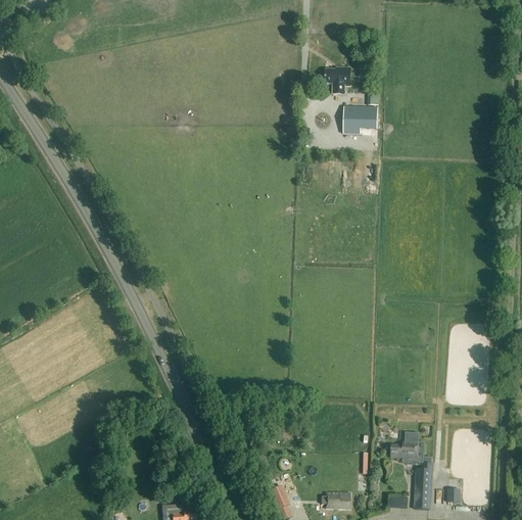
[(324,68),(324,83),(332,83),(331,93),(343,93),(344,85),(349,85),(349,66),(335,66),(335,68),(324,68)]
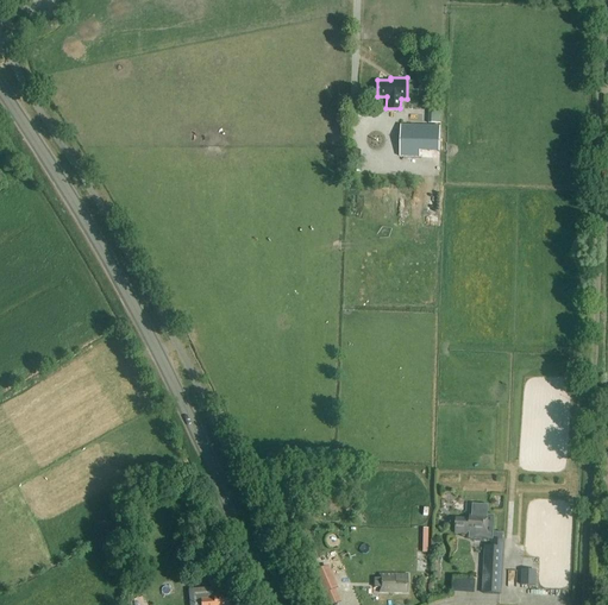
[(438,149),(439,124),(400,123),(399,155),(419,156),(419,149),(438,149)]
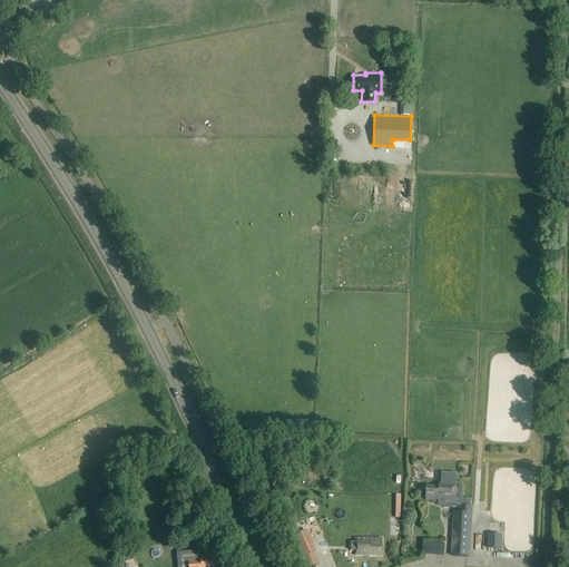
[(425,494),(425,498),(438,498),(438,501),(468,504),(469,497),(459,497),(460,481),(453,481),(454,473),(440,472),(439,480),(438,485),(425,484),(425,494)]
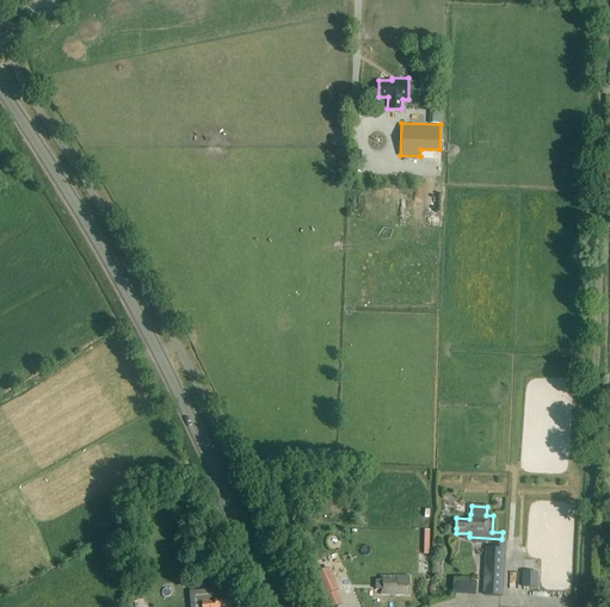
[(492,539),(491,546),(485,545),(481,593),(503,594),(505,539),(492,539)]
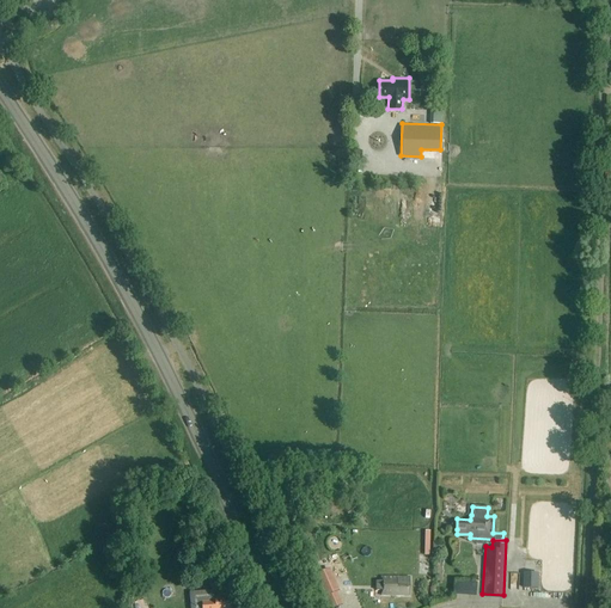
[(328,565),(310,573),(324,607),(328,607),(341,602),(336,589),(338,588),(328,565)]
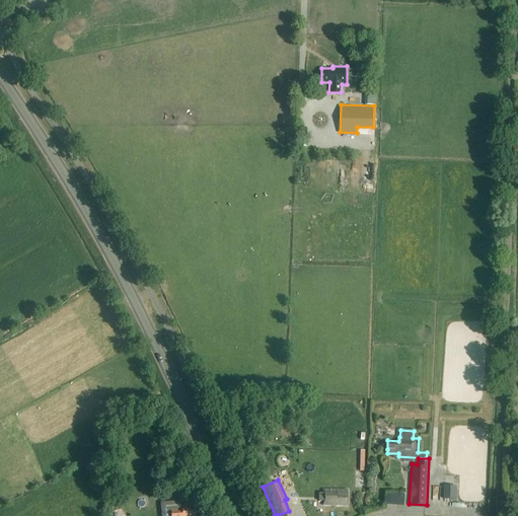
[(444,482),(444,495),(457,496),(458,483),(444,482)]
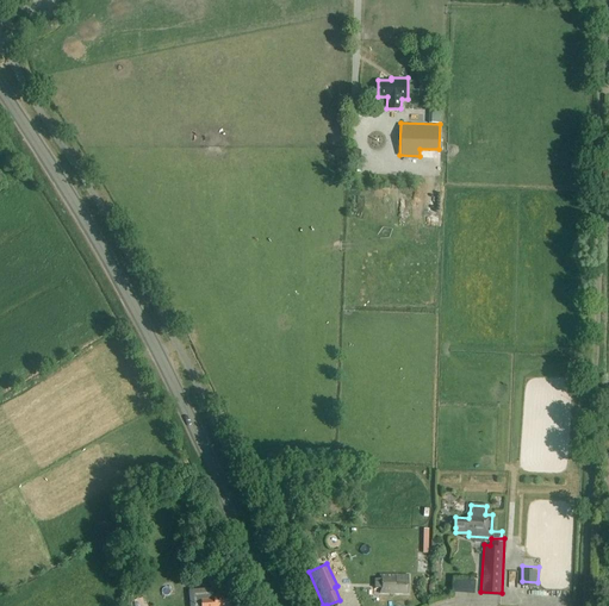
[(378,572),(378,576),(374,576),(374,586),(378,586),(378,591),(408,592),(408,579),(406,579),(406,573),(378,572)]
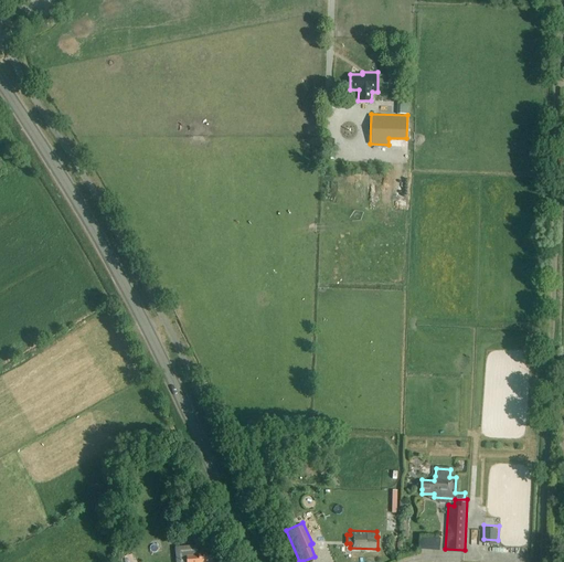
[(422,545),(440,547),(440,533),(422,533),(422,545)]
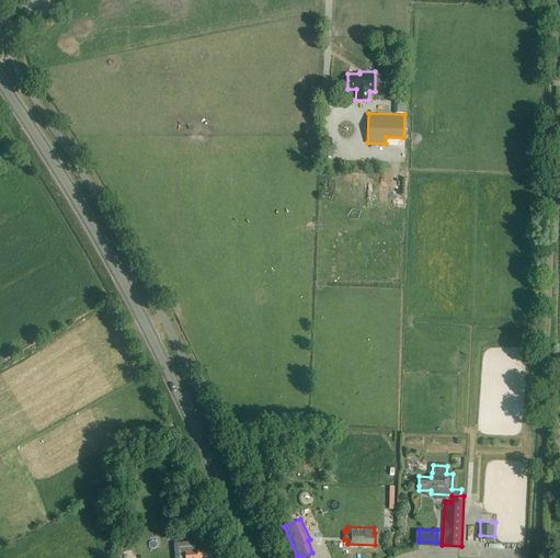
[(212,557),(212,543),(195,544),(196,550),(183,551),(184,557),(212,557)]
